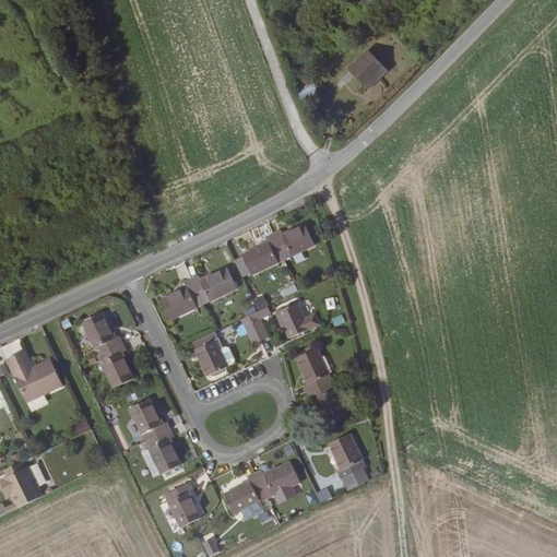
[(368,51),(350,71),(366,87),(386,69),(368,51)]
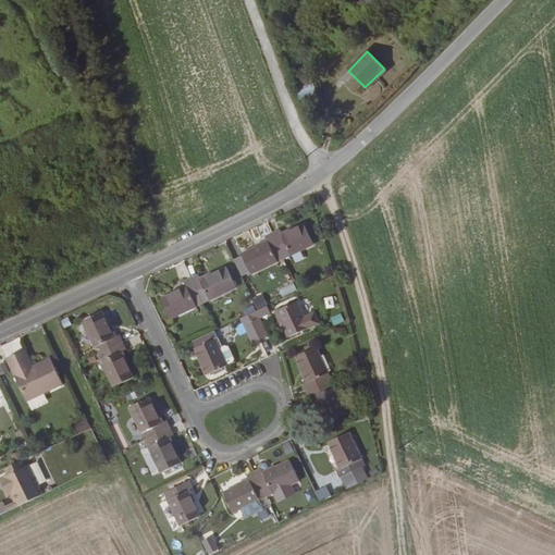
[(281,235),(278,229),(271,233),(283,258),(317,244),(306,223),(281,235)]
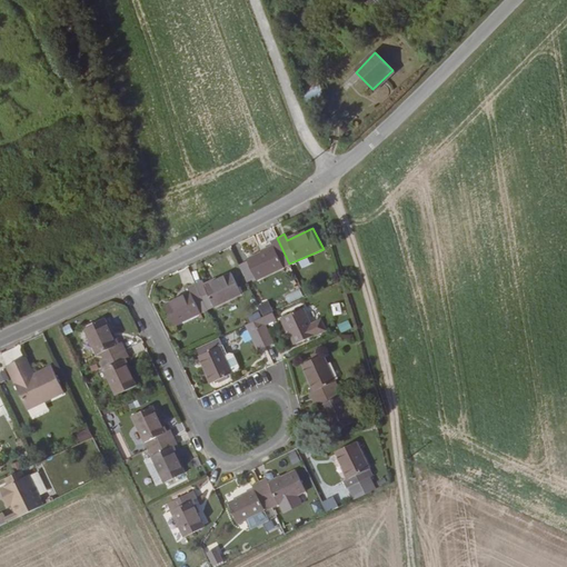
[(246,259),(255,279),(289,264),(277,238),(268,242),(270,248),(246,259)]
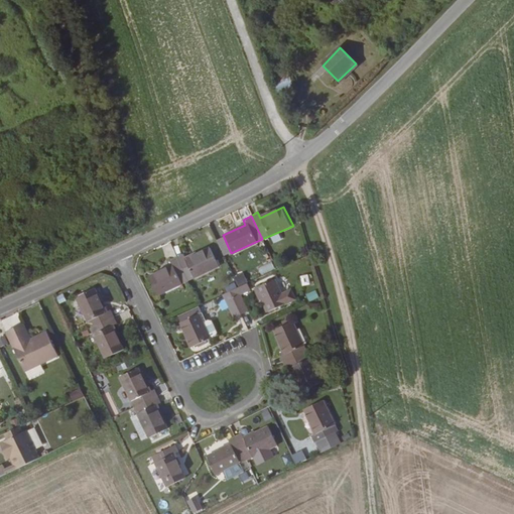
[(182,259),(179,254),(174,257),(185,279),(215,266),(206,248),(182,259)]
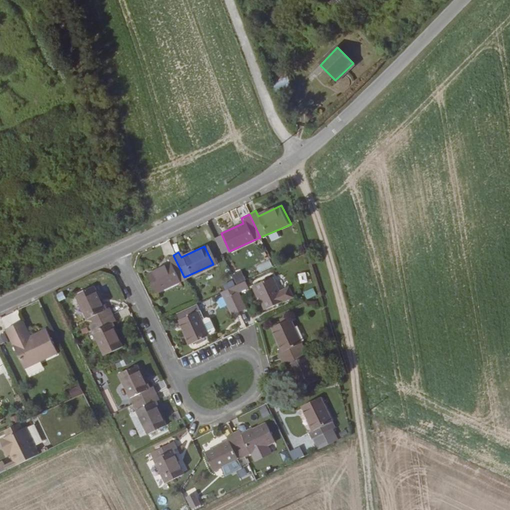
[(258,254),(263,268),(271,264),(265,251),(258,254)]
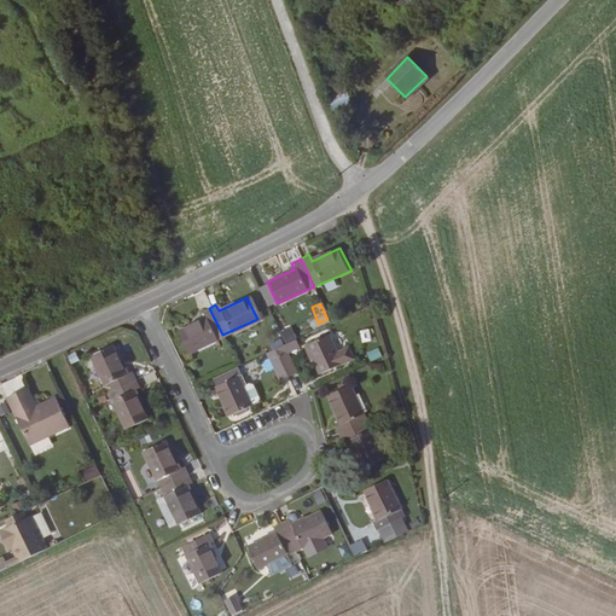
[(174,331),(185,353),(222,335),(209,308),(199,312),(203,318),(174,331)]
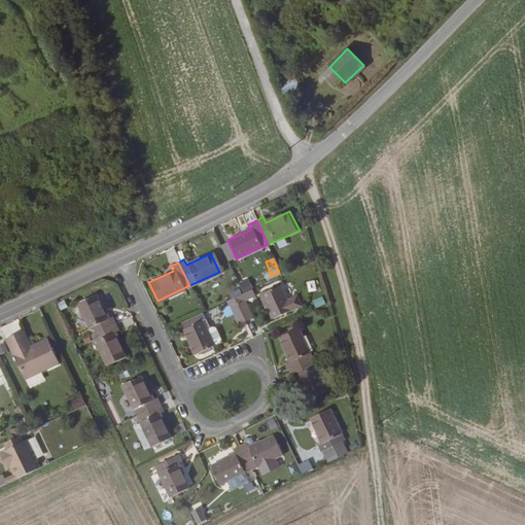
[(303,275),(313,271),(309,264),(300,268),(303,275)]
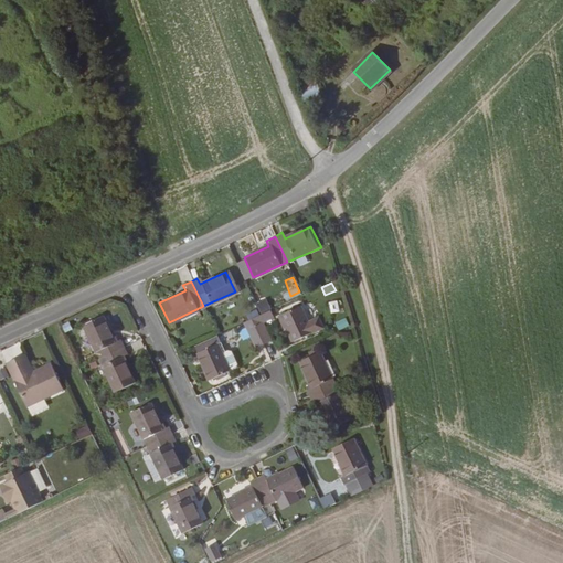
[(257,310),(267,307),(264,295),(253,299),(257,310)]
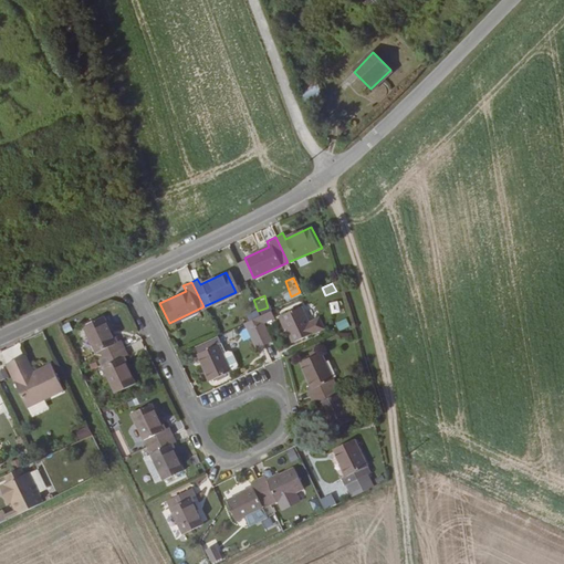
[(312,332),(300,306),(280,316),(291,342),(312,332)]
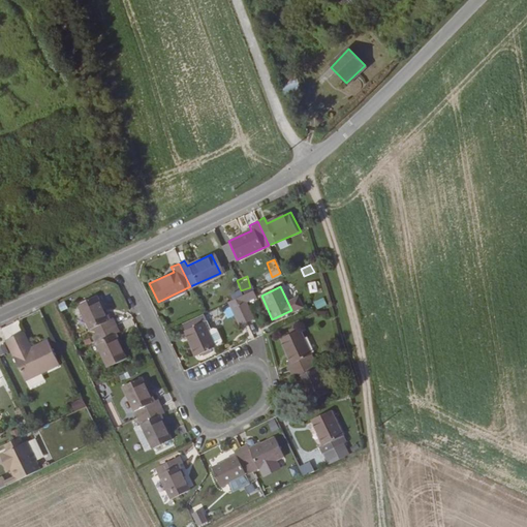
[(244,302),(254,297),(252,291),(244,295),(234,300),(237,305),(243,318),(250,315),(244,302)]
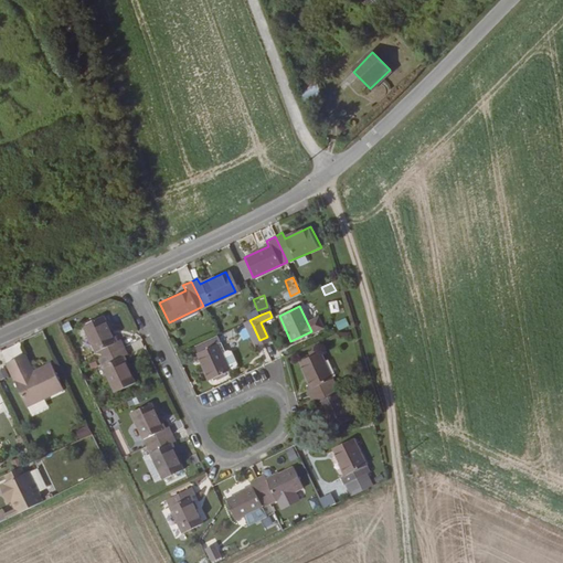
[(102,312),(81,321),(98,357),(123,344),(118,336),(113,338),(102,312)]
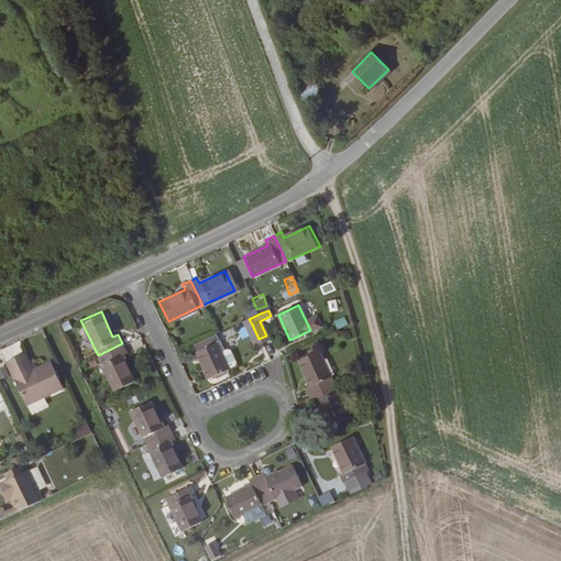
[(341,314),(330,318),(334,327),(345,322),(341,314)]
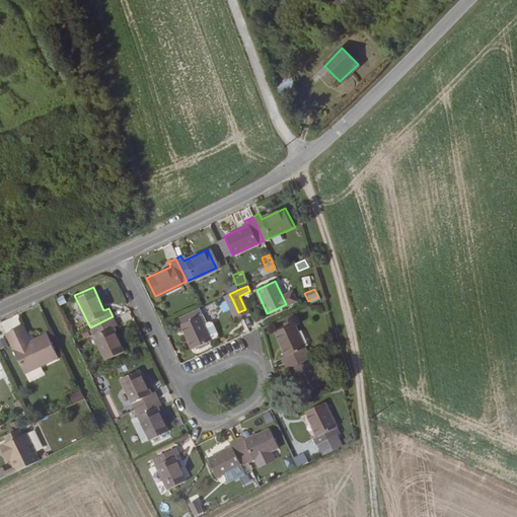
[(225,302),(232,316),(238,312),(232,299),(225,302)]
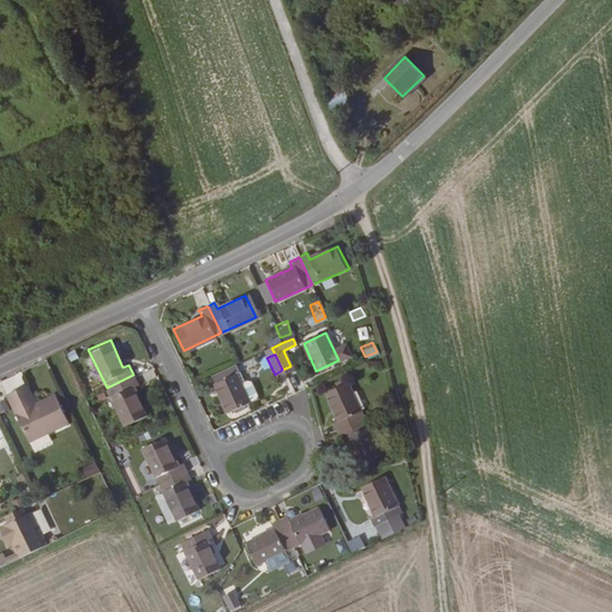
[(232,369),(210,378),(226,413),(249,403),(232,369)]
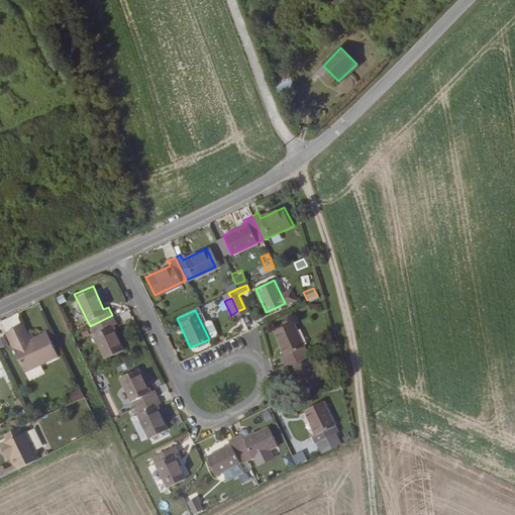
[(110,324),(116,322),(112,315),(90,326),(104,355),(120,347),(110,324)]
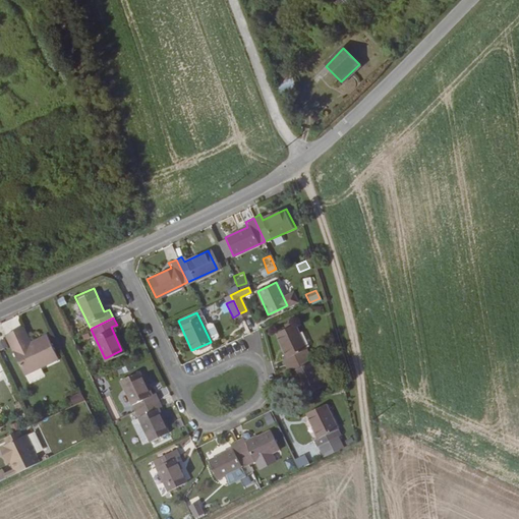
[(32,339),(23,323),(20,325),(27,341),(32,339)]
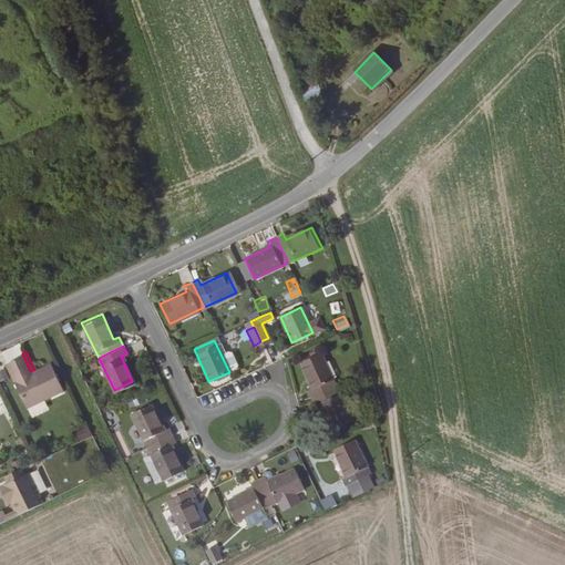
[(315,388),(307,390),(311,398),(338,387),(321,351),(302,360),(315,388)]
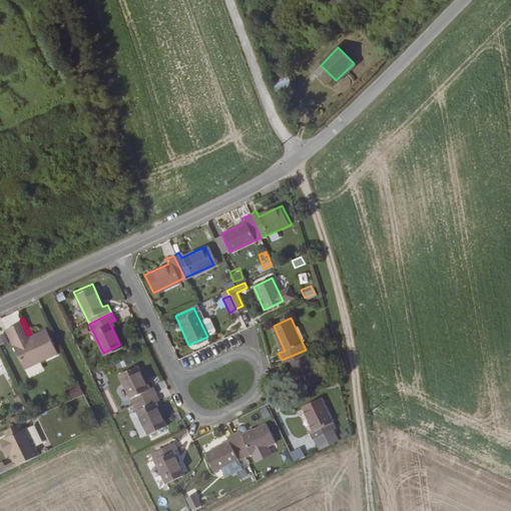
[(58,350),(47,326),(31,334),(27,336),(20,320),(6,326),(25,366),(58,350)]
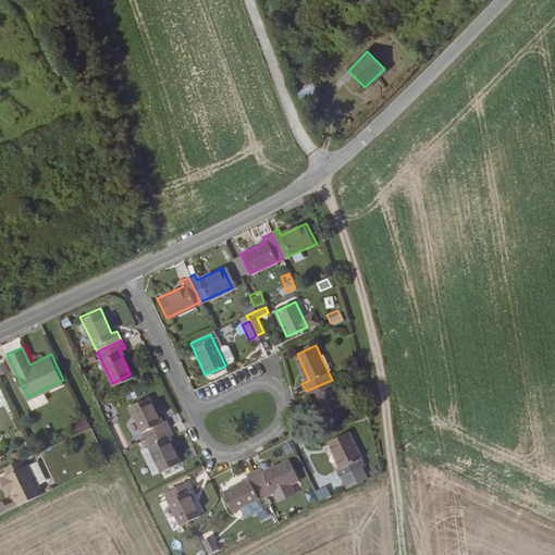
[(327,421),(346,412),(332,380),(306,391),(309,398),(315,396),(327,421)]
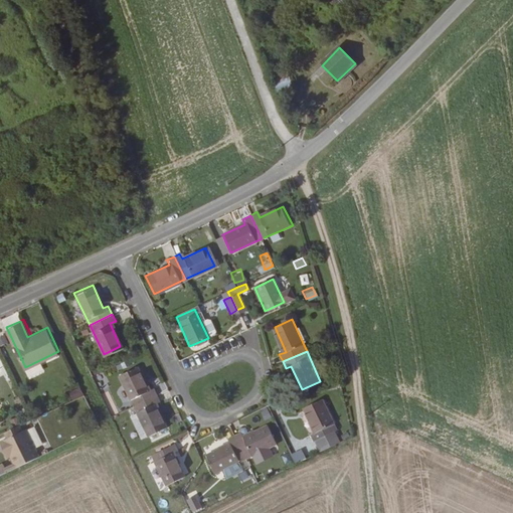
[(147,388),(136,366),(118,375),(133,406),(156,393),(153,386),(147,388)]
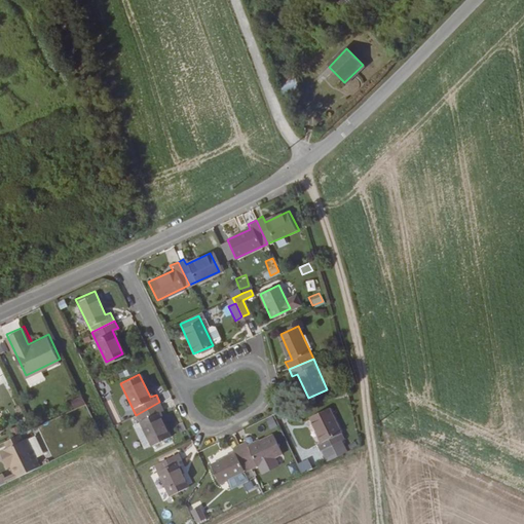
[(71,407),(83,403),(80,396),(69,400),(71,407)]
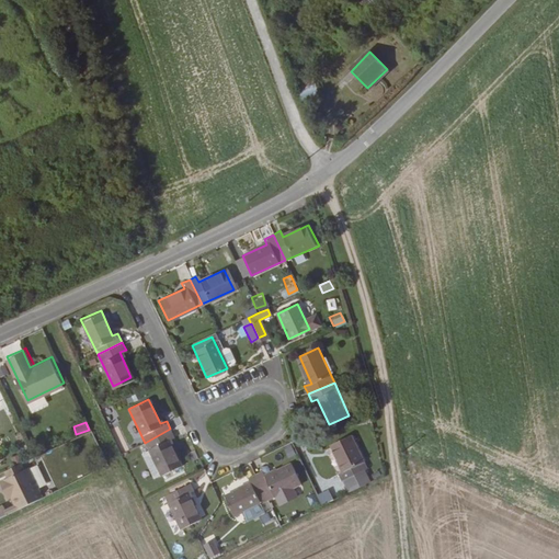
[(169,438),(174,436),(170,429),(145,443),(161,475),(181,465),(169,438)]
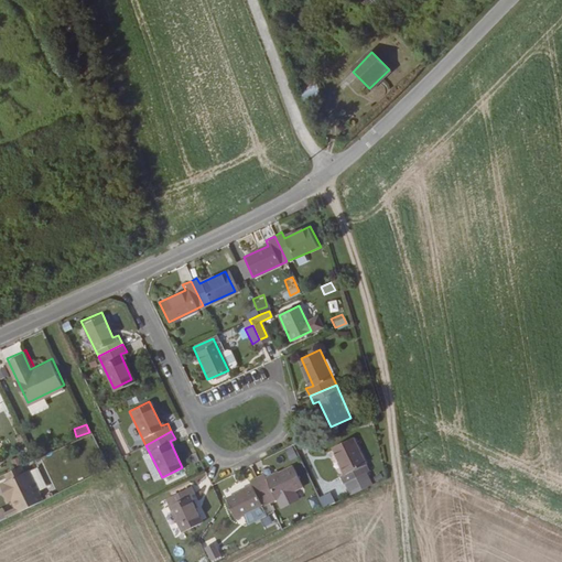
[(345,475),(339,477),(343,485),(345,485),(350,497),(373,487),(366,474),(369,472),(353,439),(333,449),(345,475)]
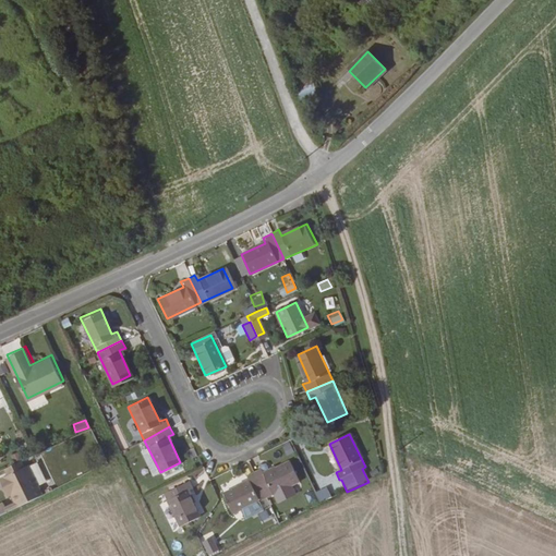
[(19,457),(2,464),(5,472),(22,463),(19,457)]
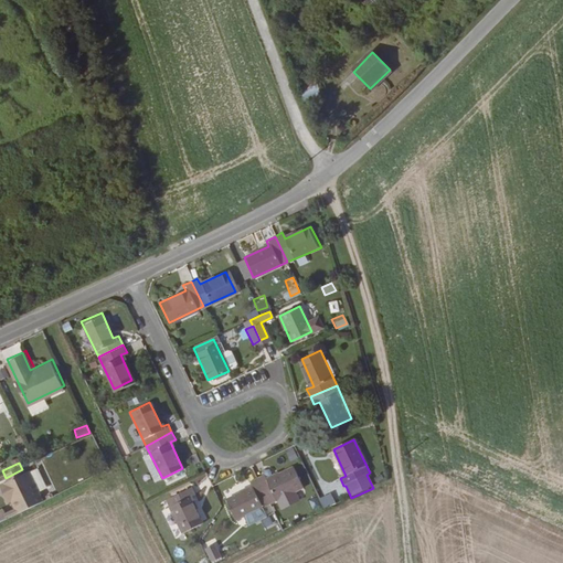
[(16,510),(41,498),(27,467),(22,469),(6,478),(0,480),(0,486),(4,496),(8,494),(10,498),(14,506),(4,511),(1,506),(0,506),(0,517),(6,514),(16,510)]
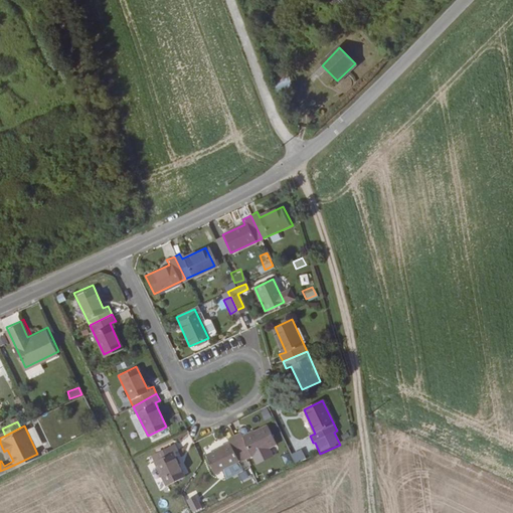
[(243,440),(240,434),(233,438),(245,460),(276,446),(268,429),(243,440)]
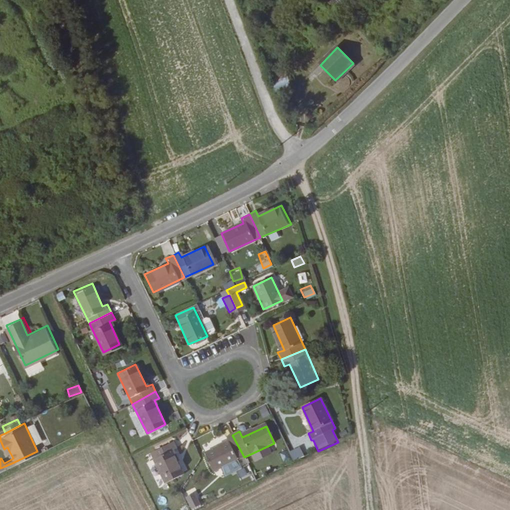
[(205,455),(213,472),(244,457),(232,435),(226,438),(228,444),(205,455)]
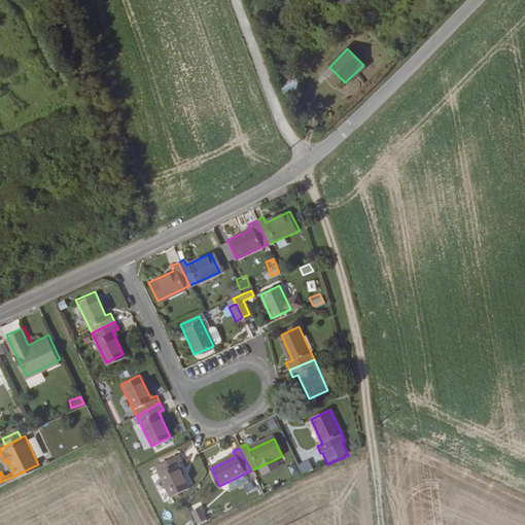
[(182,461),(178,453),(154,465),(170,497),(188,488),(177,463),(182,461)]
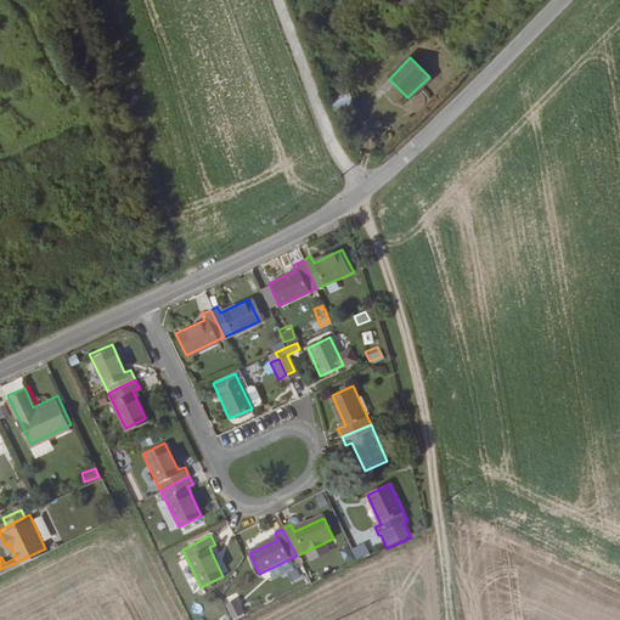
[(221,602),(230,618),(242,610),(234,595),(221,602)]
